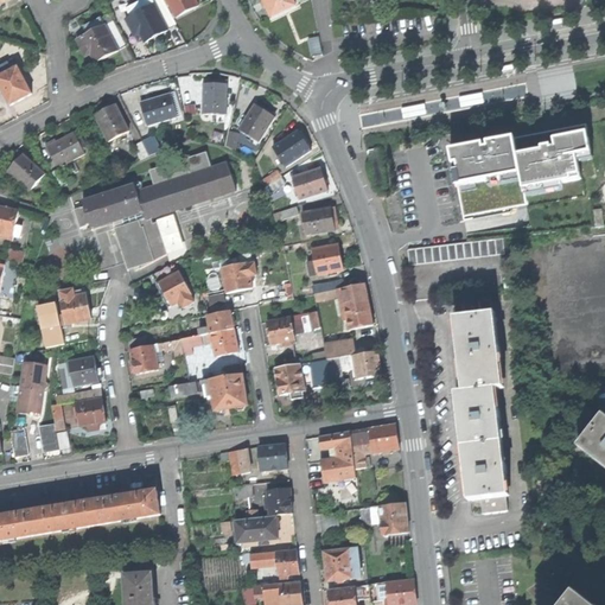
[(138,0),(132,4),(135,11),(152,1),(151,0),(138,0)]
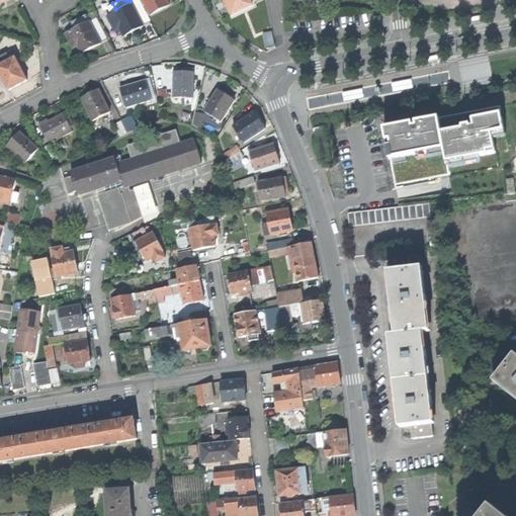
[(132,0),(130,1),(142,24),(149,21),(138,0),(132,0)]
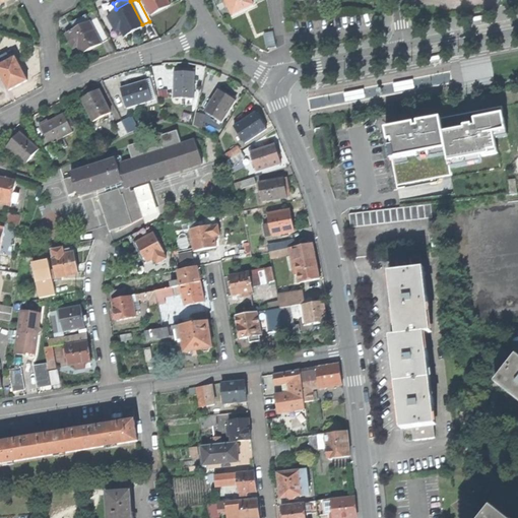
[(143,0),(149,12),(162,6),(170,2),(169,0),(143,0)]
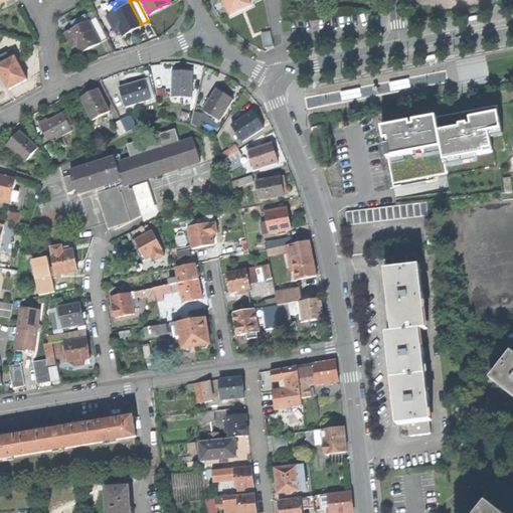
[(224,0),(230,12),(250,2),(249,0),(224,0)]
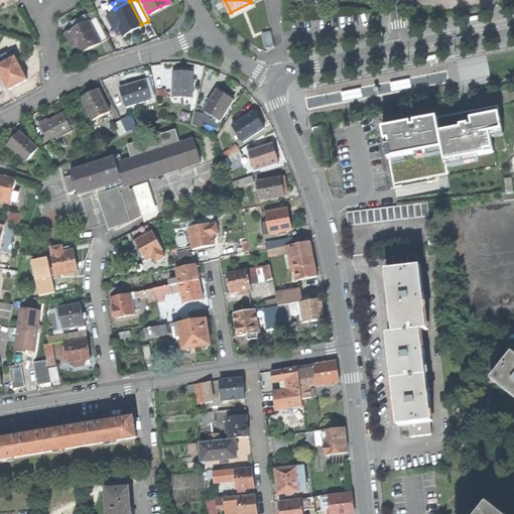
[(118,25),(122,33),(131,29),(141,24),(129,1),(115,9),(106,13),(113,27),(118,25)]
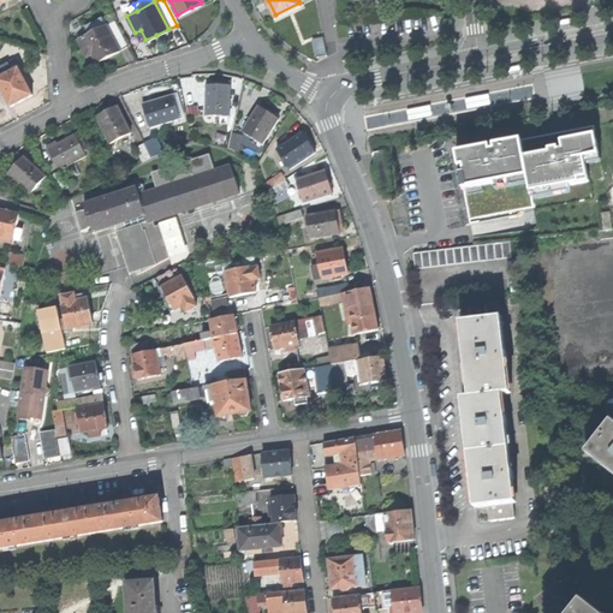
[(102,16),(106,22),(119,48),(126,45),(108,12),(102,16)]
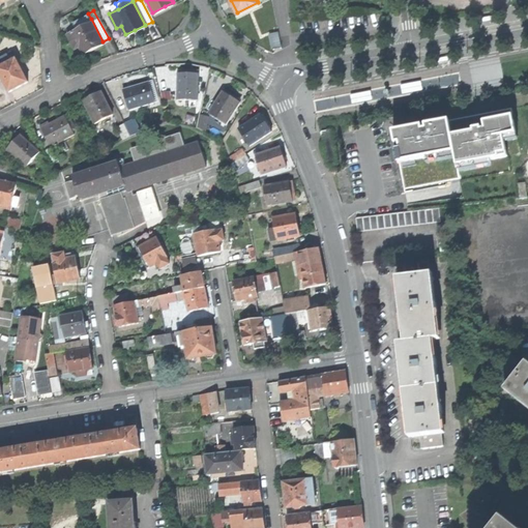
[(72,24),(74,28),(91,19),(88,13),(71,22),(72,24)]
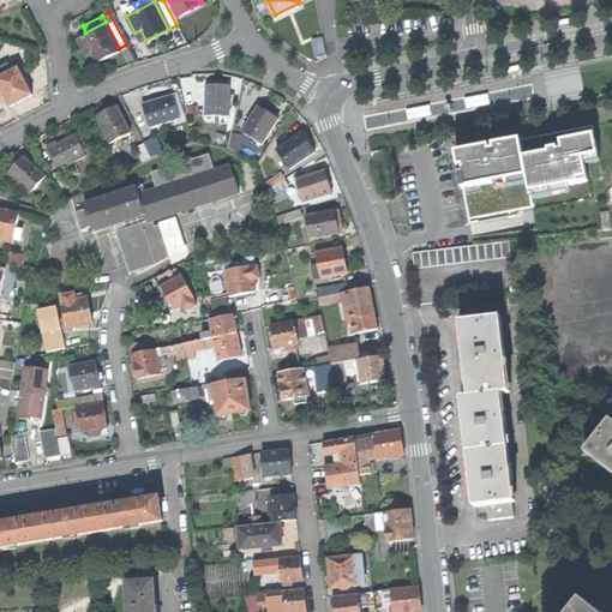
[(90,49),(96,60),(108,54),(119,48),(106,22),(85,33),(83,34),(77,37),(84,53),(90,49)]
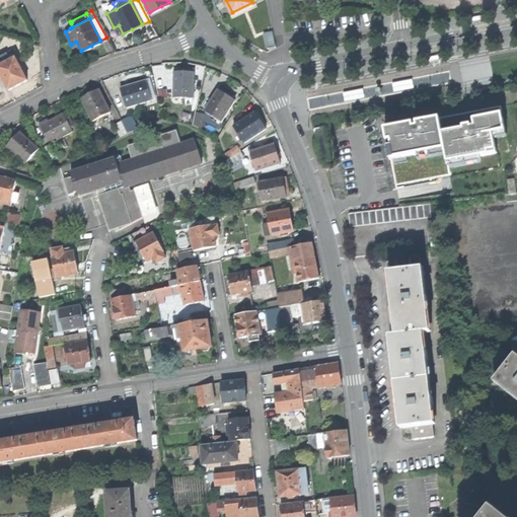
[(265,46),(273,45),(272,30),(264,31),(265,46)]
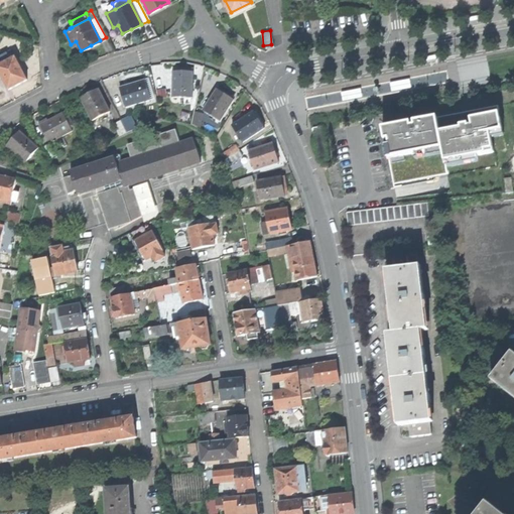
[(0,62),(14,55),(10,48),(0,52),(0,62)]
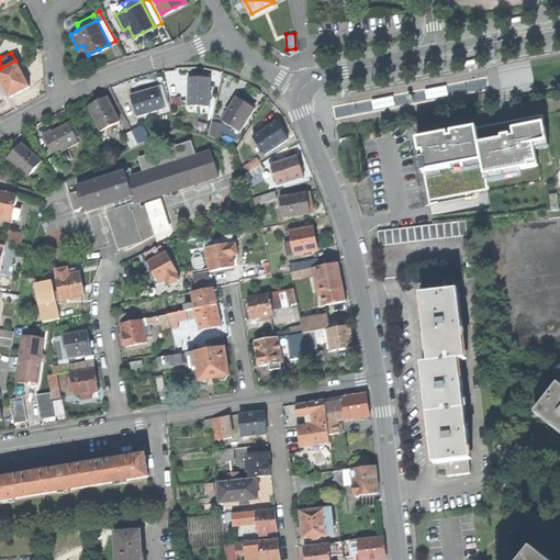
[(0,77),(9,94),(20,89),(29,85),(15,60),(0,68),(0,77)]
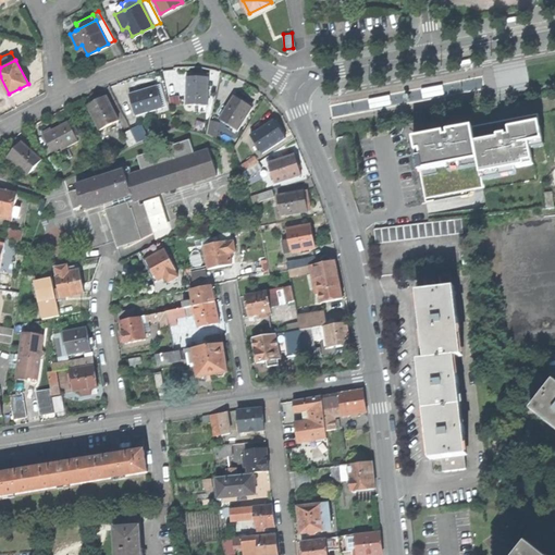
[(187,76),(187,105),(208,103),(208,76),(205,76),(187,76)]
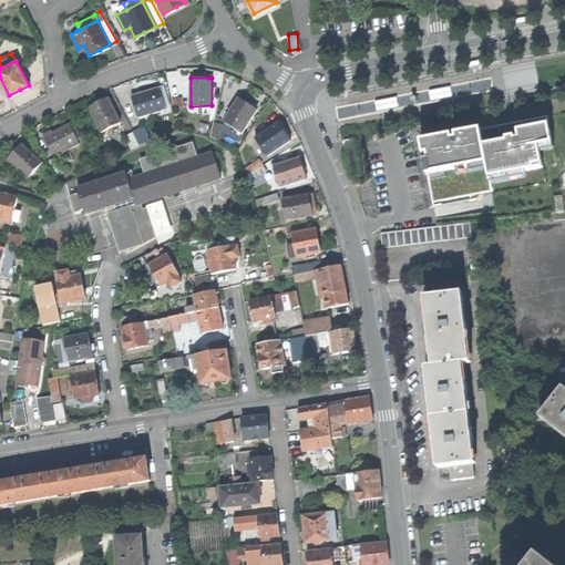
[(143,91),(130,94),(136,116),(164,109),(163,104),(157,86),(143,91)]
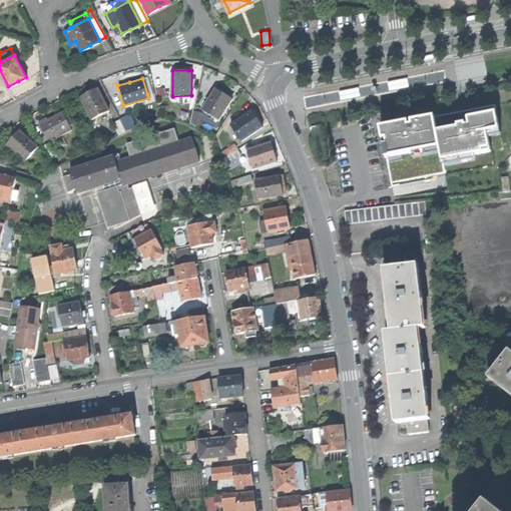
[(216,85),(215,87),(229,96),(231,94),(224,90),(216,85)]
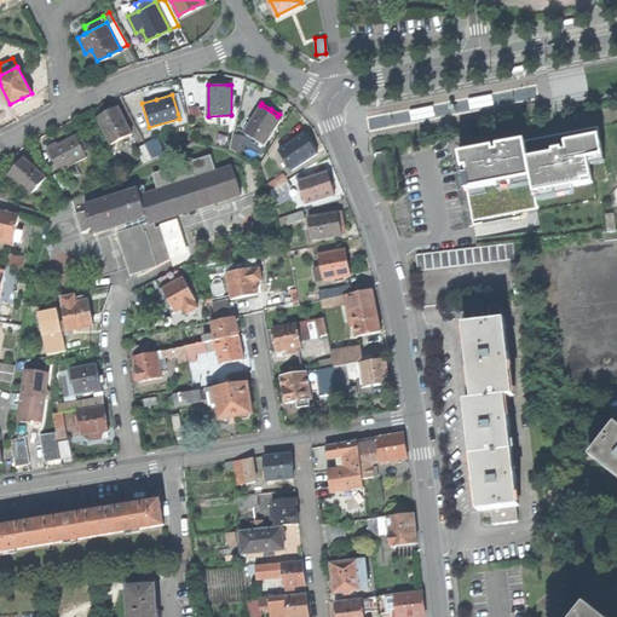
[(94,113),(96,115),(113,107),(111,104),(103,108),(94,113)]
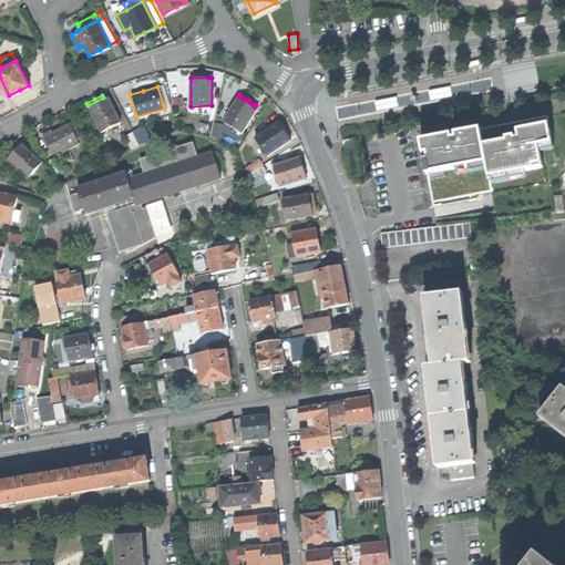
[(88,105),(100,130),(119,121),(106,95),(103,98),(88,105)]
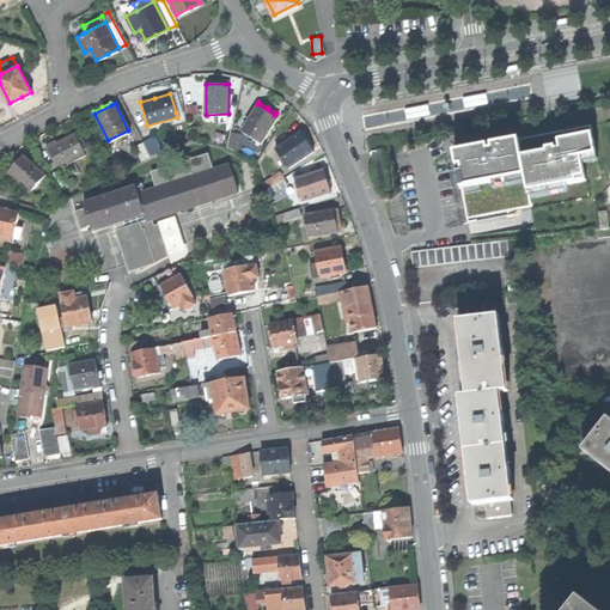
[(187,105),(188,115),(197,114),(196,104),(187,105)]
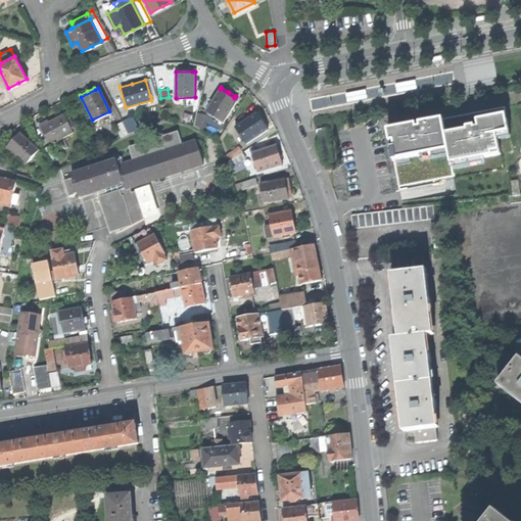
[(220,89),(206,111),(223,122),(237,100),(234,98),(220,89)]
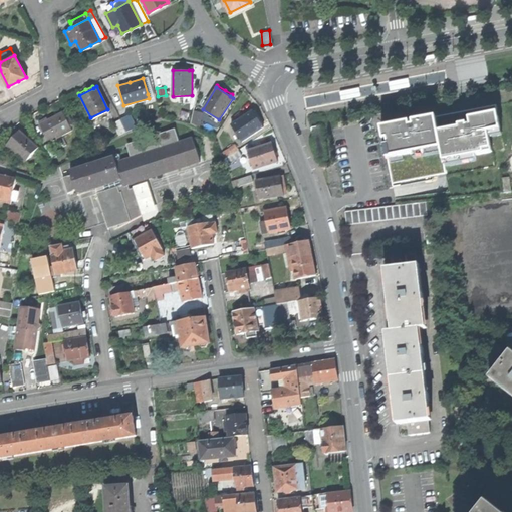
[(190,121),(197,124),(203,112),(195,108),(190,121)]
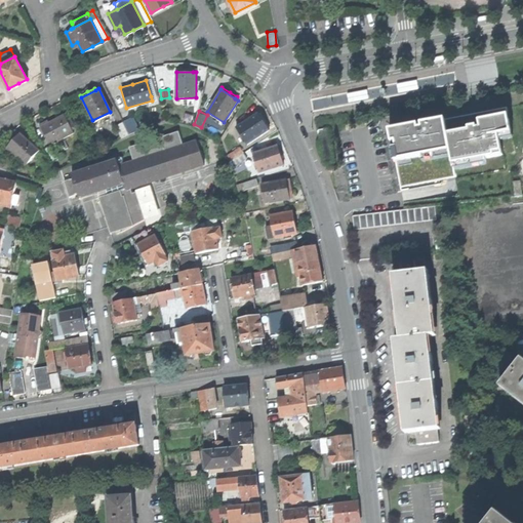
[(260,111),(257,113),(267,126),(270,125),(265,118),(260,111)]
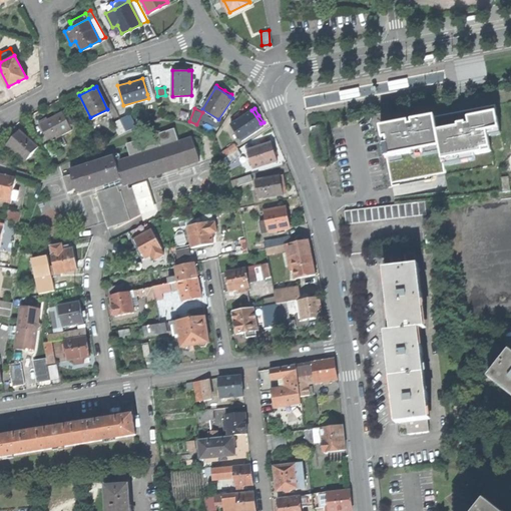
[(63,109),(61,110),(68,125),(71,123),(63,109)]
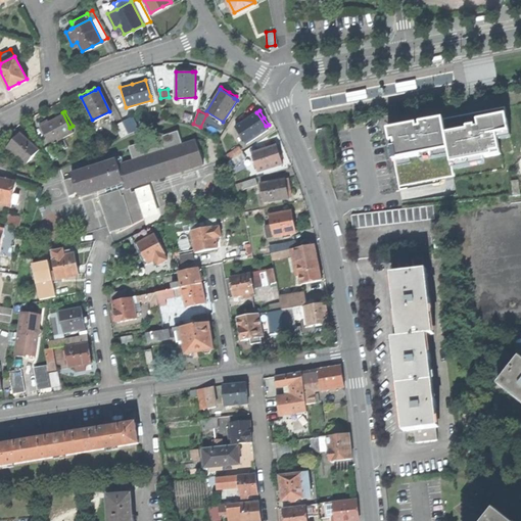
[(39,125),(49,143),(52,142),(72,131),(69,128),(62,112),(49,120),(39,125)]
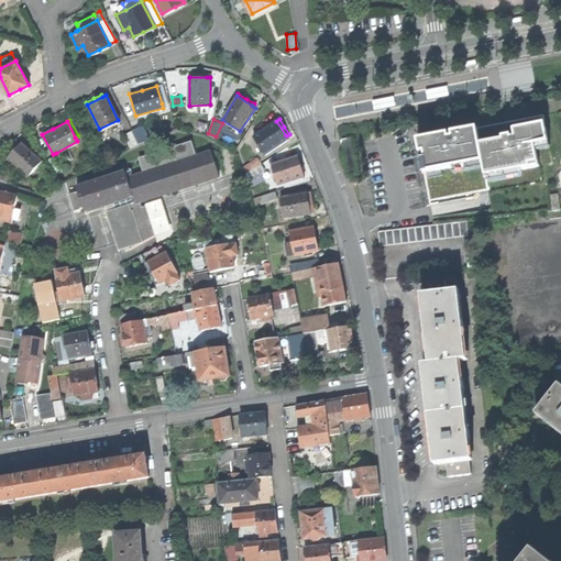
[(253,135),(264,153),(287,138),(286,135),(276,121),(253,135)]
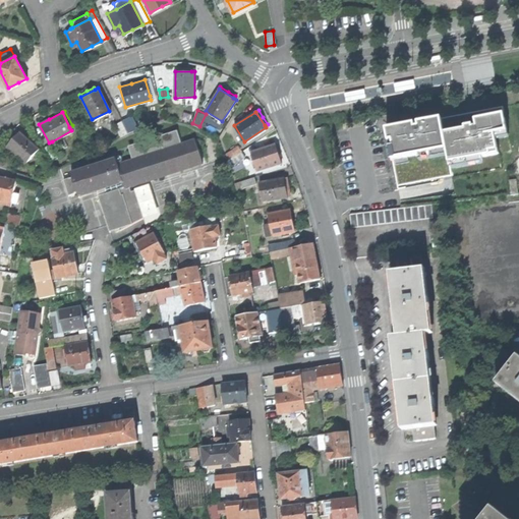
[(387,129),(397,183),(445,175),(450,174),(500,164),(495,139),(510,136),(505,114),(475,120),(476,125),(445,131),(442,119),(387,129)]
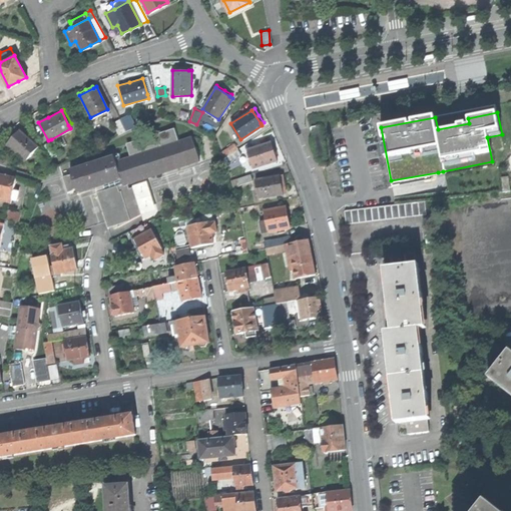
[(126,113),(119,117),(125,128),(132,124),(126,113)]
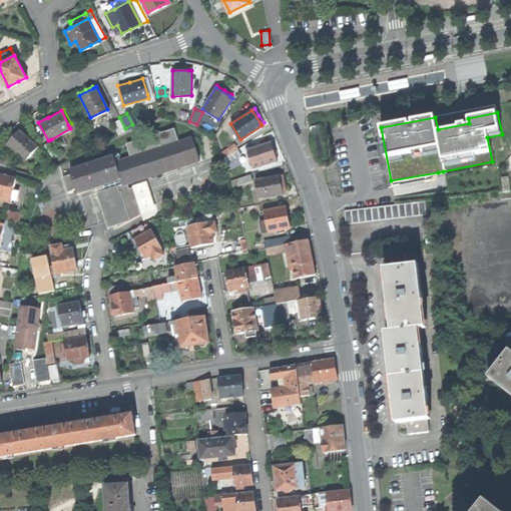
[(119,117),(112,121),(117,132),(125,128),(119,117)]
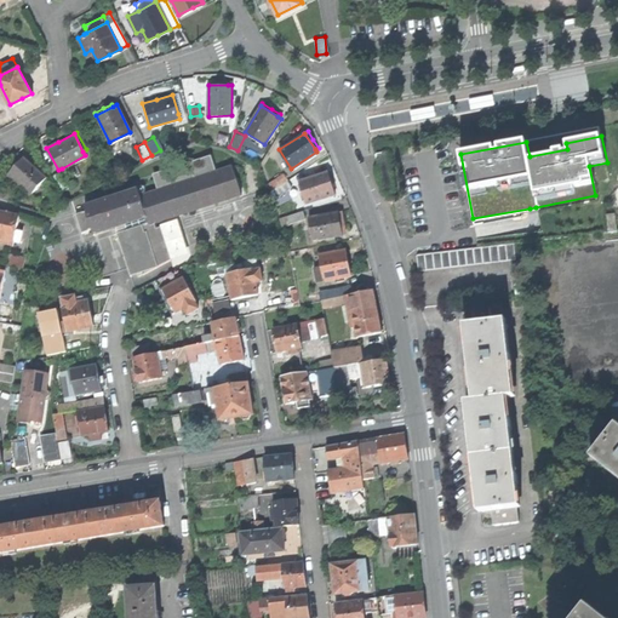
[(121,154),(129,167),(142,160),(136,147),(121,154)]
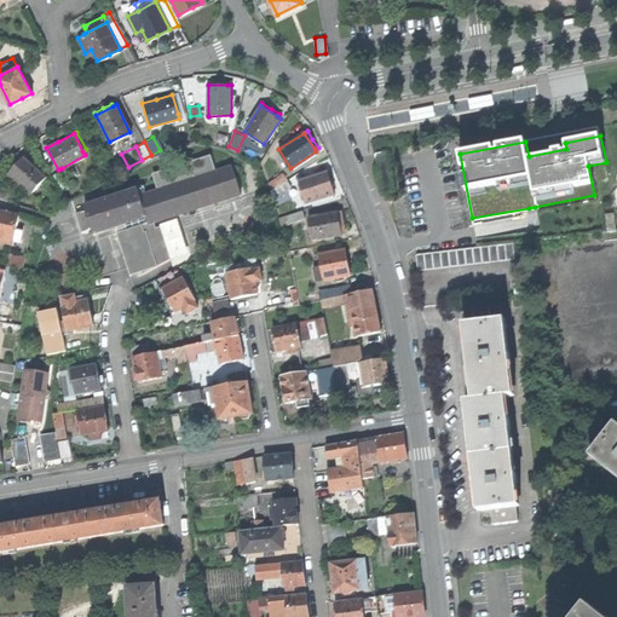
[(385,149),(374,150),(380,190),(392,188),(385,149)]
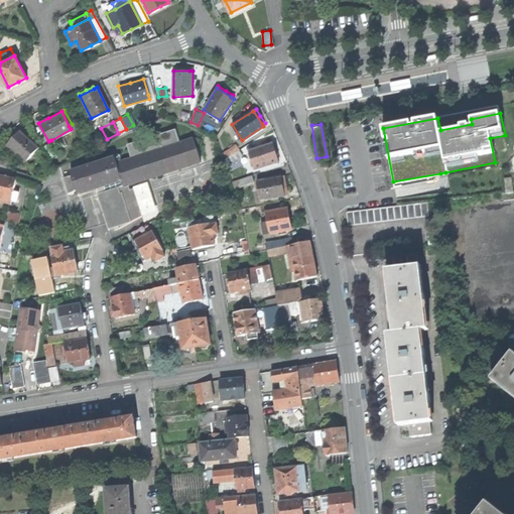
[(5,142),(7,144),(17,132),(15,130),(10,136),(5,142)]
